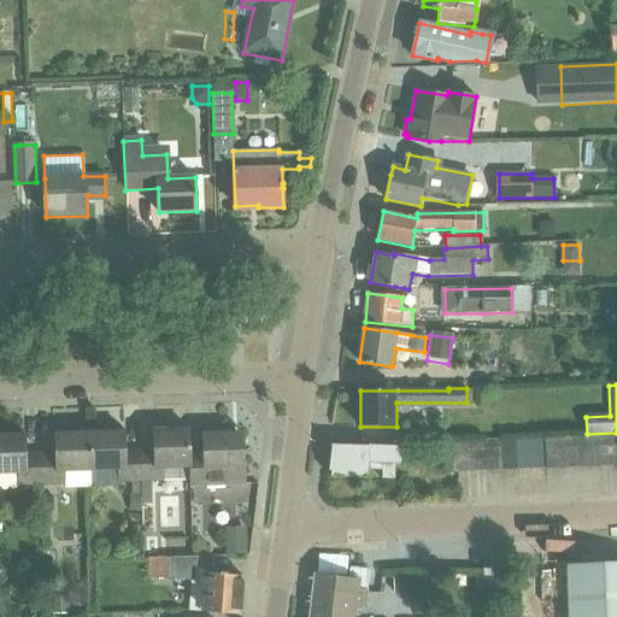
[(156,448),(140,448),(141,481),(142,493),(142,505),(153,504),(153,487),(152,487),(151,481),(165,481),(191,480),(191,466),(191,451),(189,428),(156,429),(156,448)]
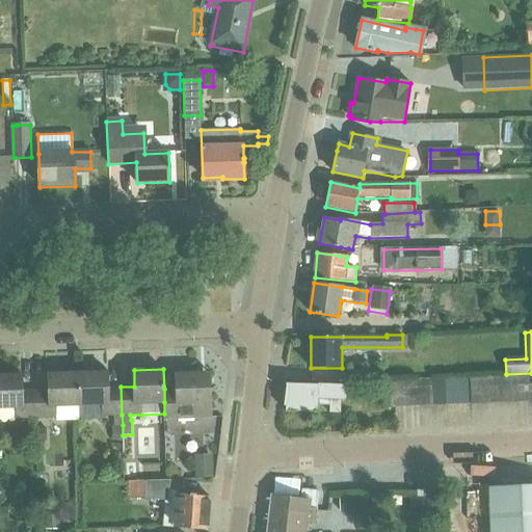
[(108,370),(78,371),(79,405),(79,406),(79,419),(102,419),(102,416),(122,415),(121,387),(109,388),(108,370)]
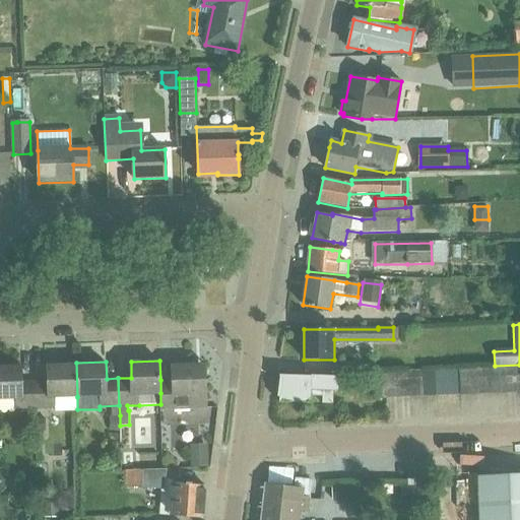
[(48,380),(34,380),(35,408),(56,407),(56,398),(77,397),(77,396),(76,363),(48,364),(48,380)]
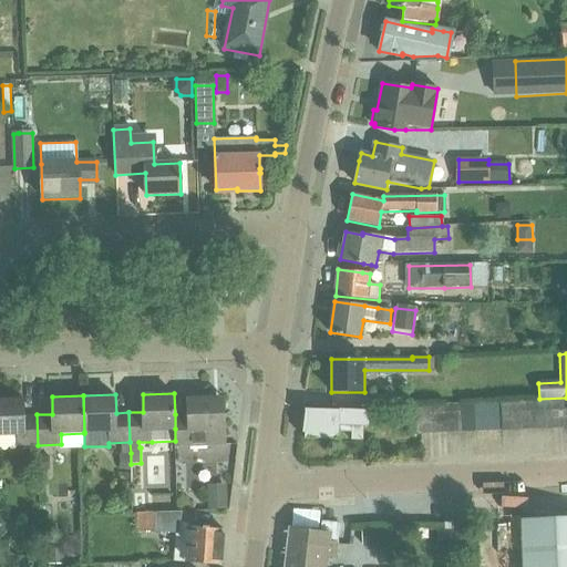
[(188,414),(175,414),(175,429),(175,447),(189,446),(189,451),(207,451),(207,446),(225,445),(224,397),(188,398),(188,414)]
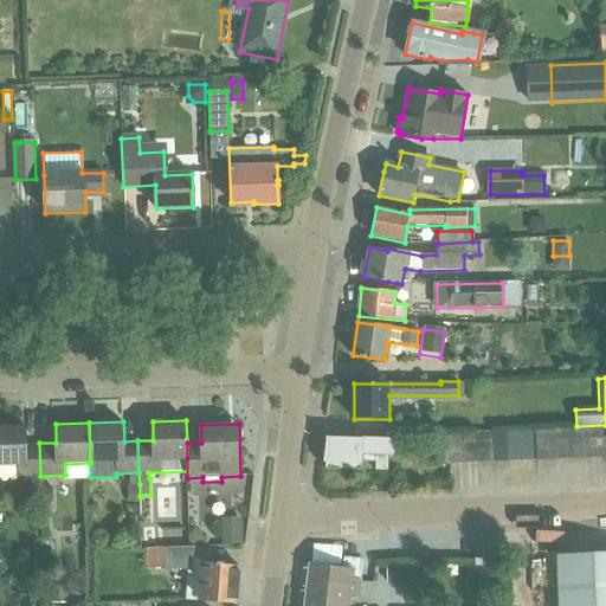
[(25,425),(0,425),(0,464),(18,464),(19,476),(40,476),(39,443),(25,443),(25,425)]
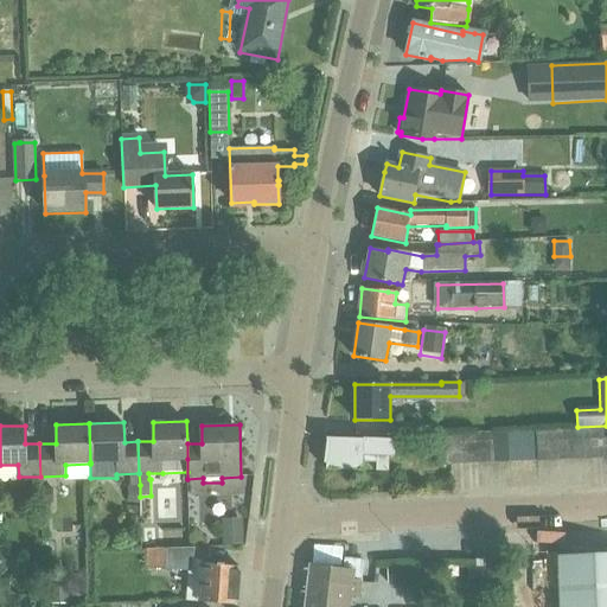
[(606,428),(588,429),(589,460),(606,458),(606,428)]
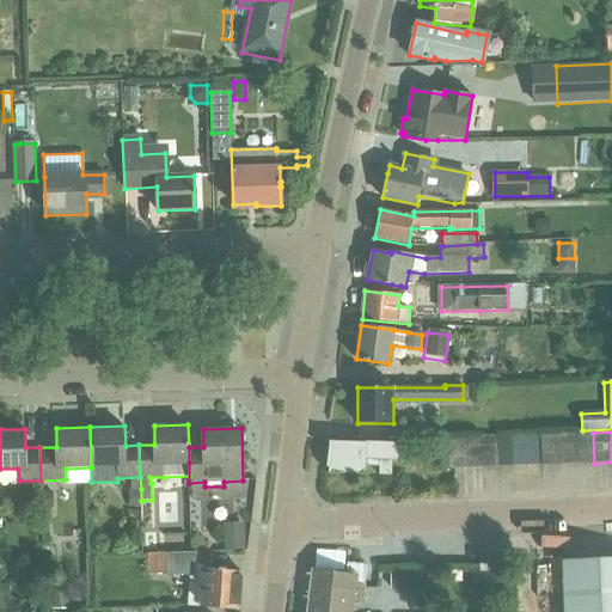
[(540,435),(542,465),(594,464),(593,433),(540,435)]
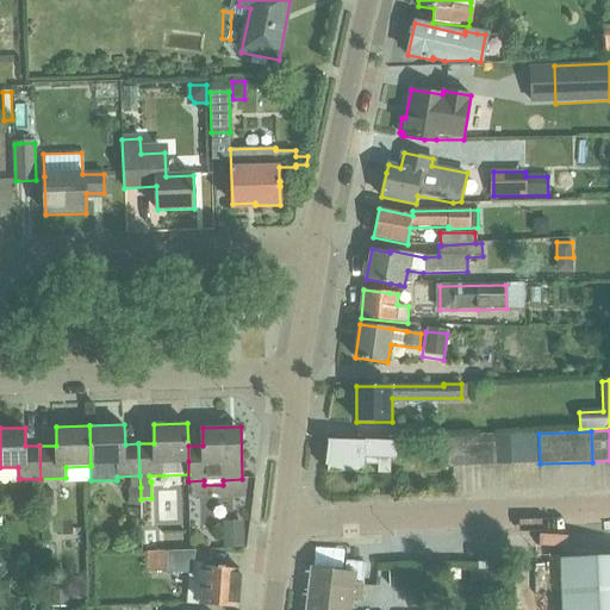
[(524,434),(510,435),(511,465),(526,464),(524,434)]
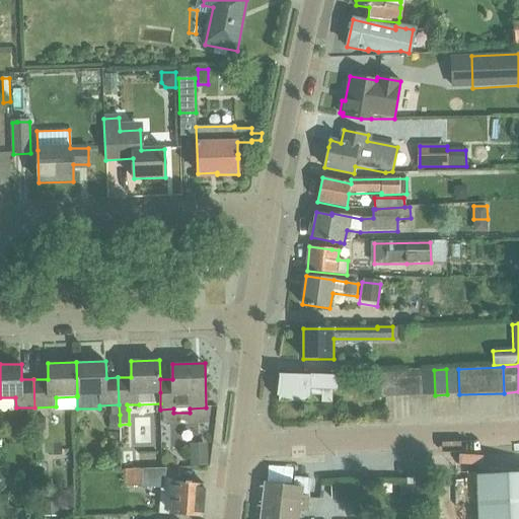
[(458,369),(446,369),(447,394),(459,394),(458,369)]
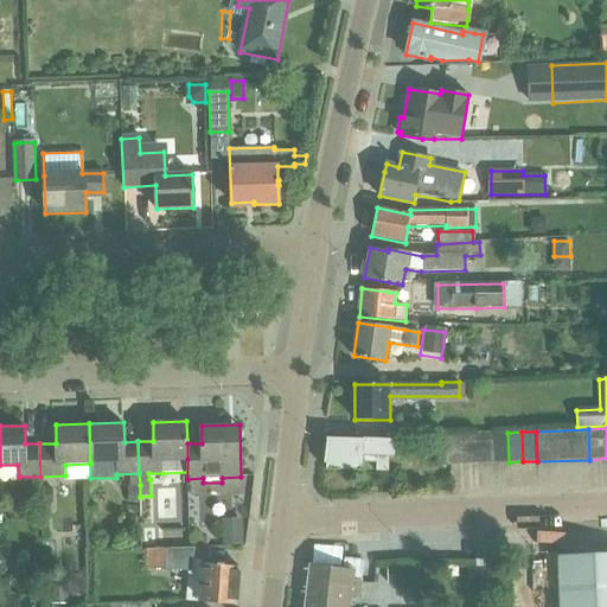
[(493,433),(479,434),(480,464),(494,462),(493,433)]
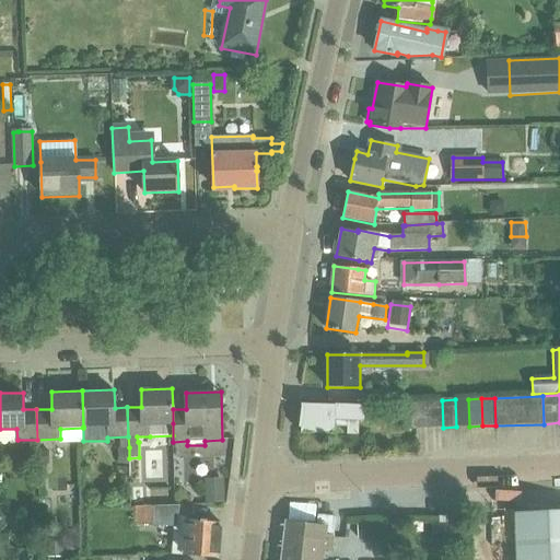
[(468,399),(455,399),(456,427),(469,427),(468,399)]
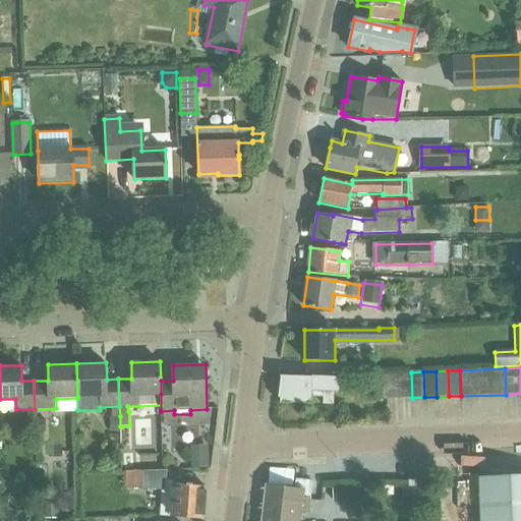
[(399,372),(387,373),(388,399),(400,398),(399,372)]
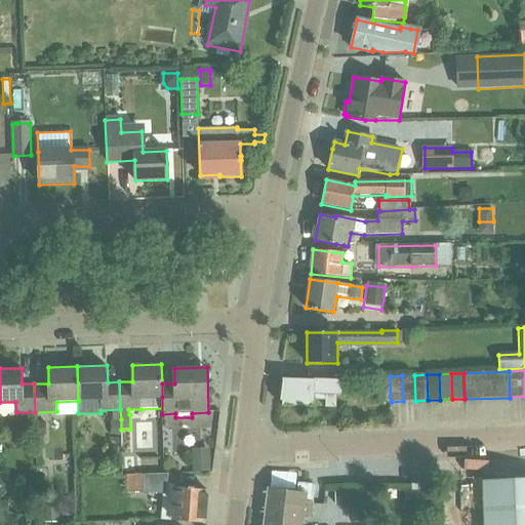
[(415,401),(414,375),(402,375),(403,401),(415,401)]
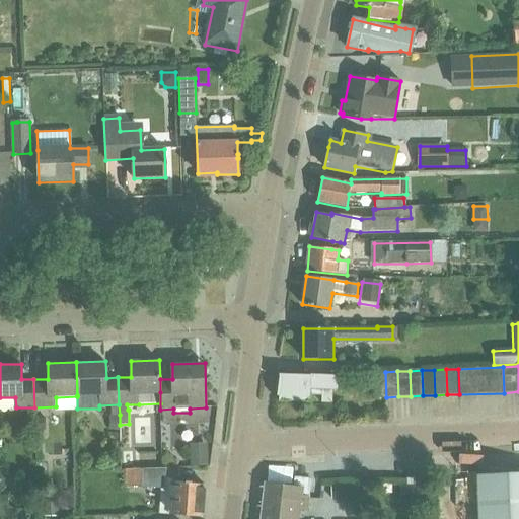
[(386,397),(385,372),(372,372),(373,397),(386,397)]
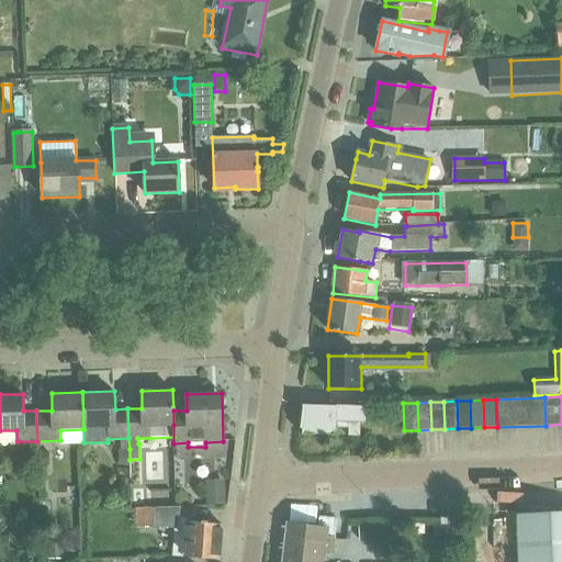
[(300,405),(300,429),(302,429),(302,434),(335,435),(335,428),(348,429),(348,436),(359,436),(359,420),(364,420),(366,407),(360,406),(334,405),(333,406),(300,405)]
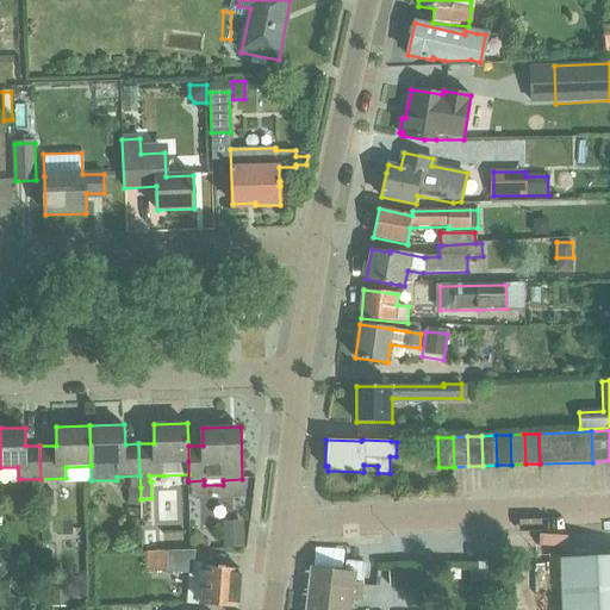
[(141,504),(141,499),(141,487),(131,489),(128,489),(129,504),(141,504)]
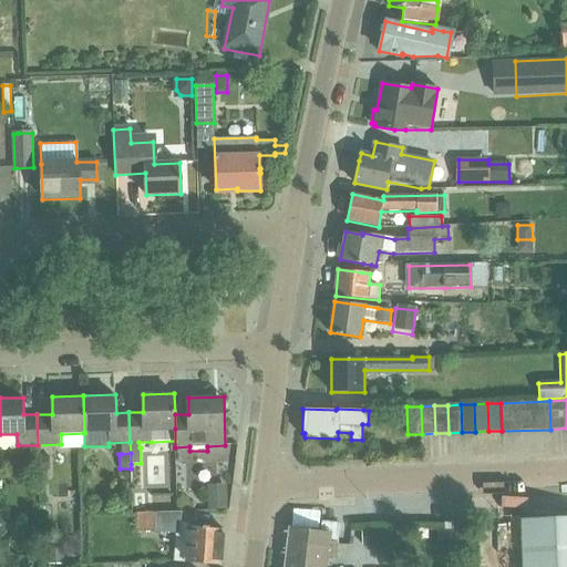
[(50,456),(40,456),(41,471),(51,470),(50,456)]
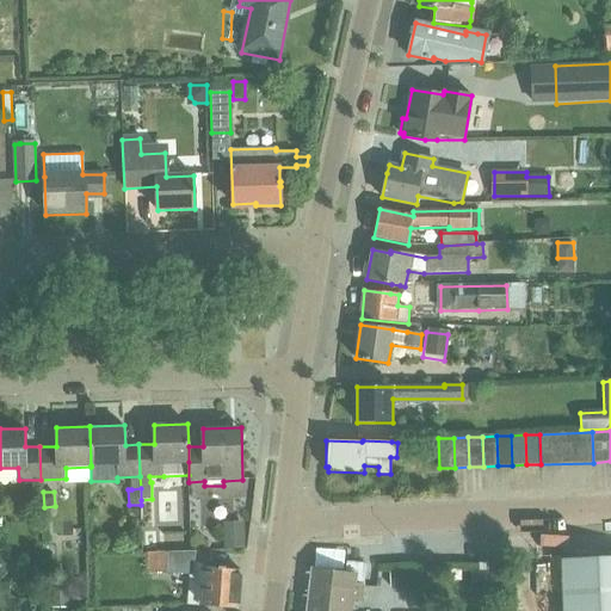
[(224,525),(224,549),(245,548),(245,524),(224,525)]
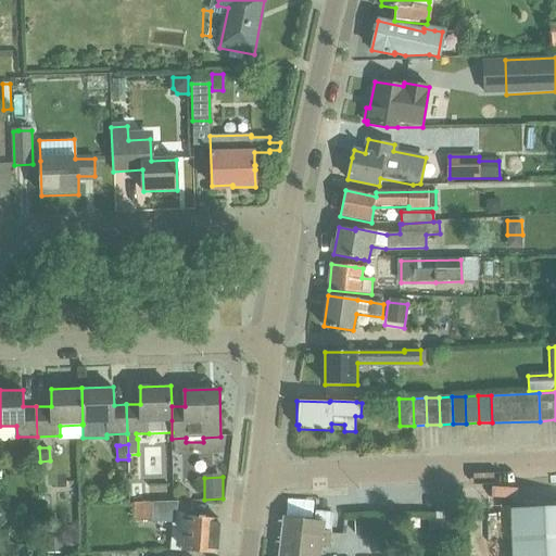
[(171,503),(154,501),(141,501),(140,519),(152,520),(177,522),(178,502),(171,503)]
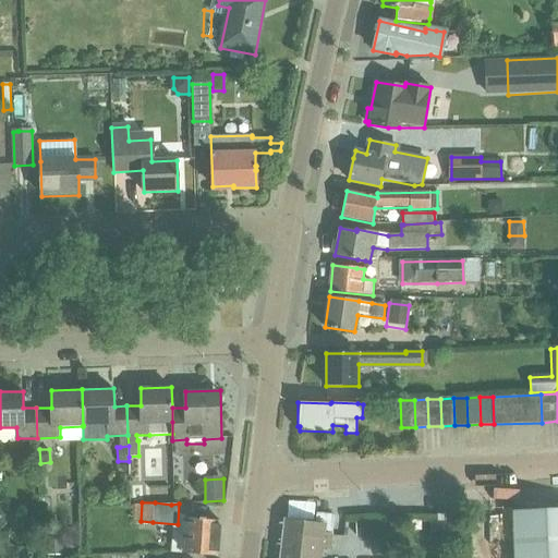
[(557,557),(557,508),(546,509),(512,510),(514,556),(513,557),(557,557)]
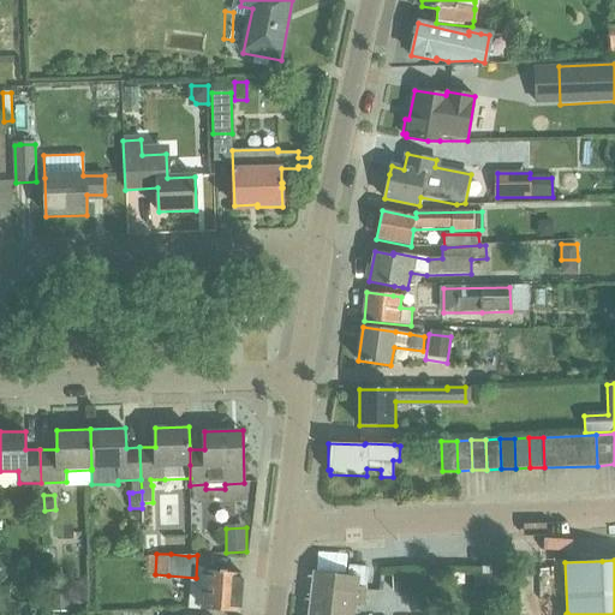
[(315,572),(309,614),(350,614),(351,604),(364,605),(366,589),(369,568),(348,566),(347,575),(316,572),(315,572)]
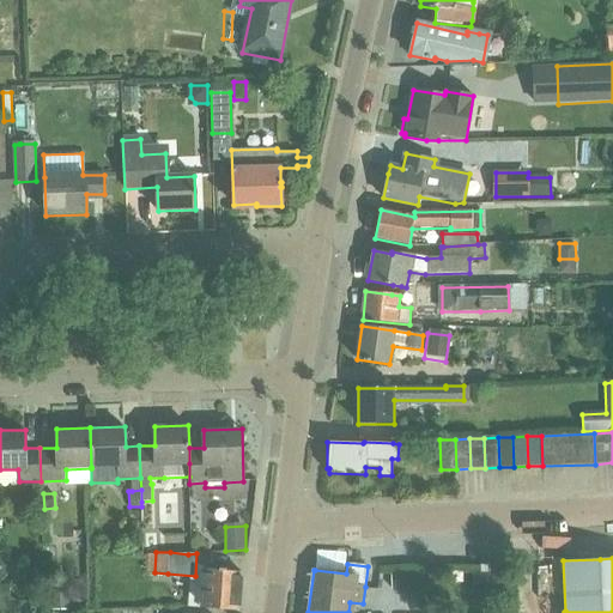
[(238,611),(242,572),(204,570),(200,607),(238,611)]
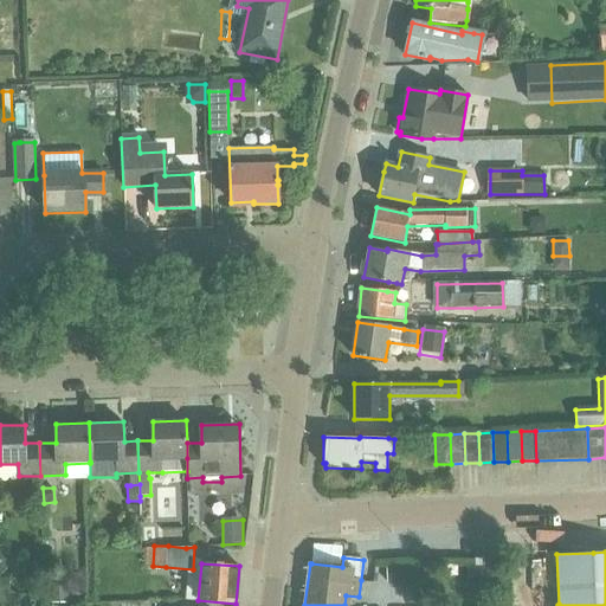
[(457,565),(445,566),(445,578),(457,577),(457,565)]
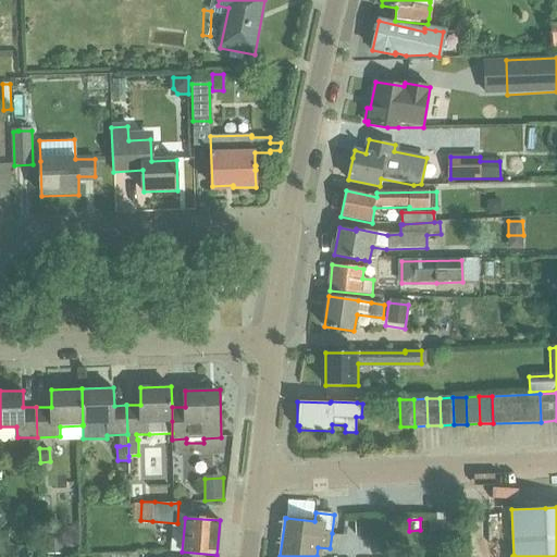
[(356,536),(380,535),(379,520),(355,521),(356,536)]
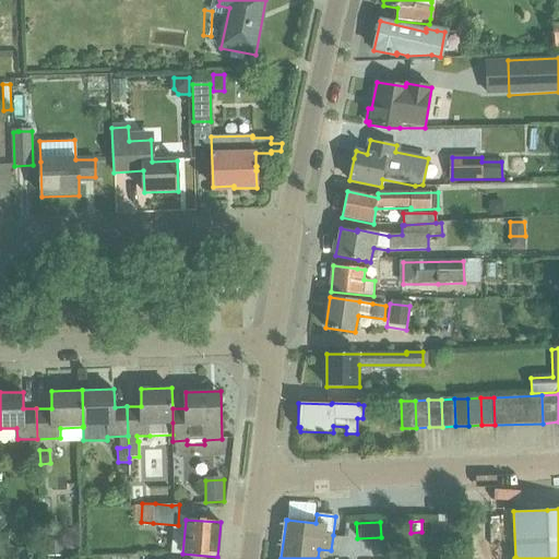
[(46,556),(62,556),(62,534),(46,533),(46,556)]
